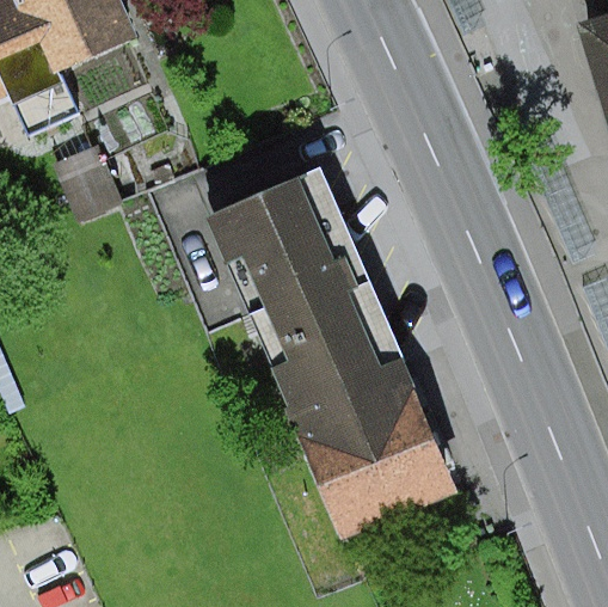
[(0,0),(0,97),(12,92),(34,134),(83,110),(61,69),(139,35),(123,0),(0,0)]
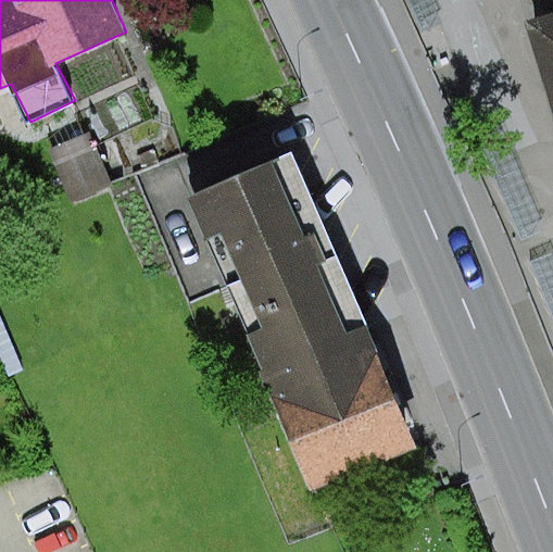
[(552,12),(530,19),(552,99),(552,12)]
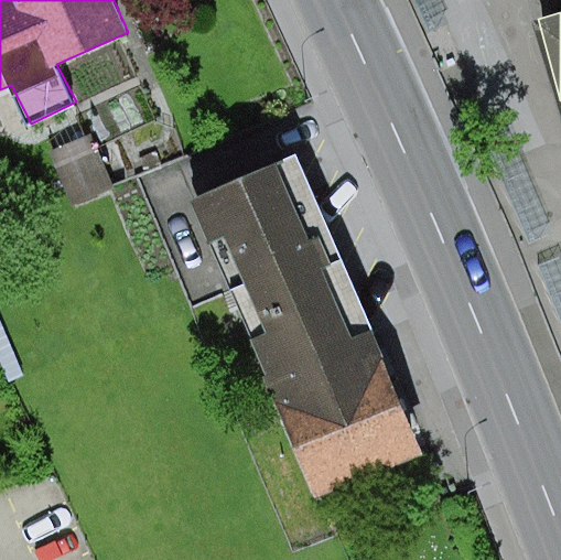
[(94,131),(54,149),(78,203),(118,185),(94,131)]
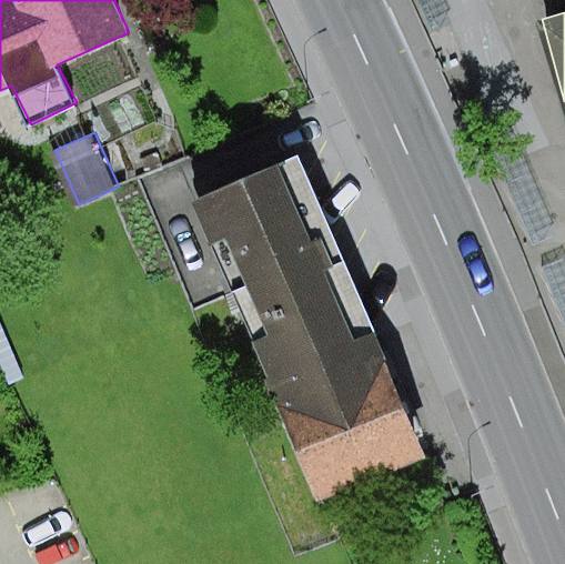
[(494,143),(532,230),(556,220),(518,132),(494,143)]
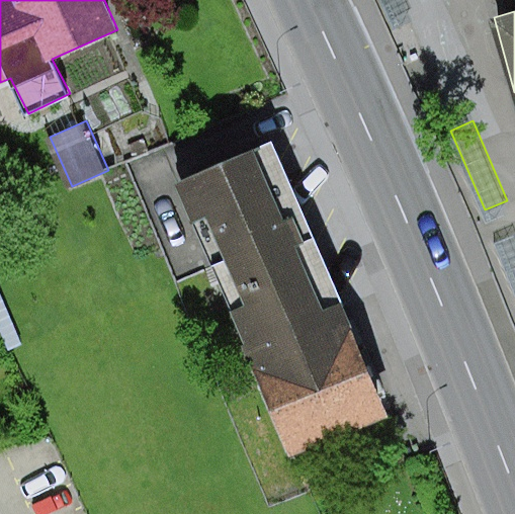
[(272,141),(179,178),(246,341),(339,302),(272,141)]
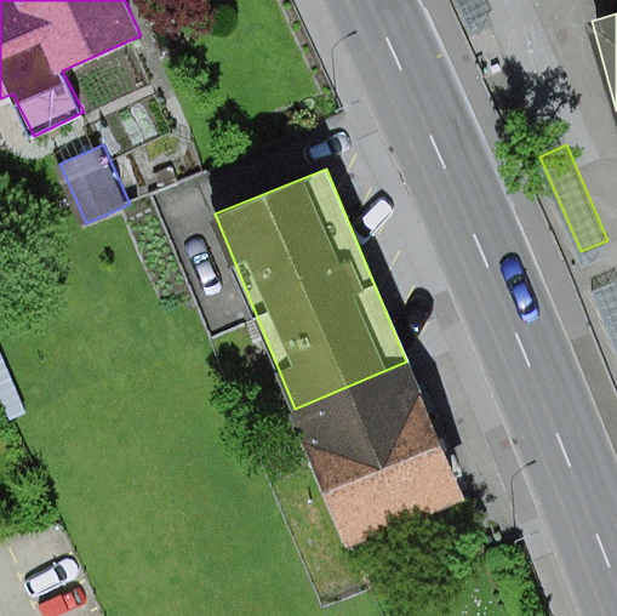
[(616,279),(598,286),(616,341),(616,279)]
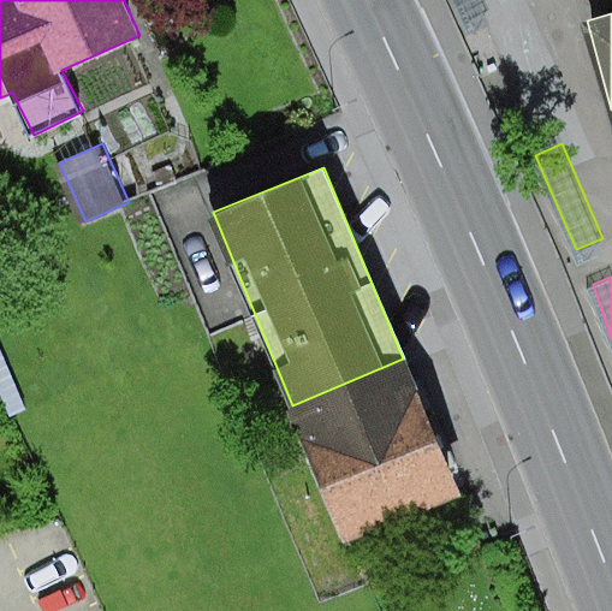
[(403,359),(292,405),(349,539),(459,492),(403,359)]
